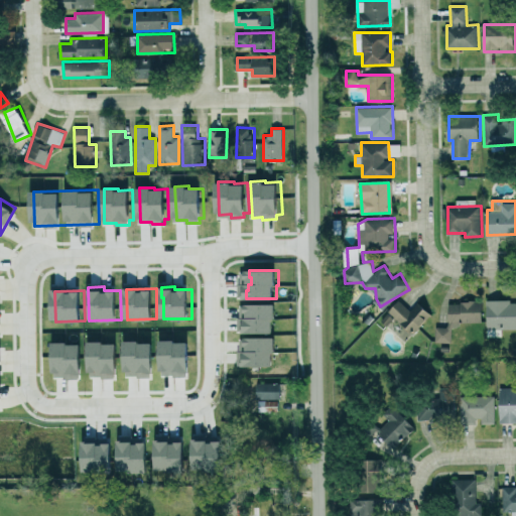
[(502,336),(502,329),(515,329),(515,299),(488,300),(489,337),(502,336)]
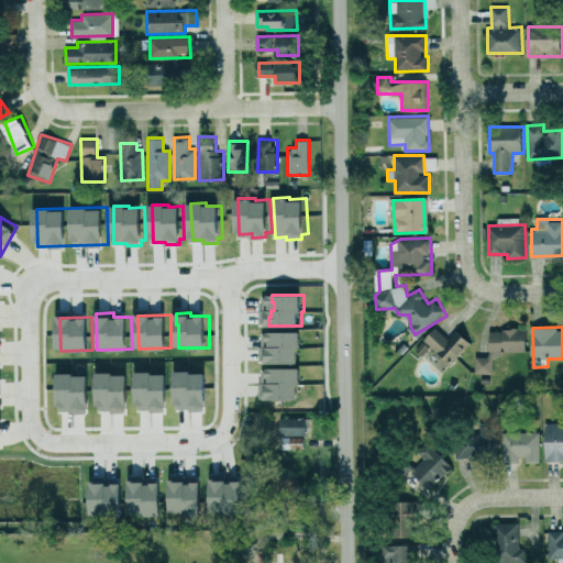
[(449,338),(435,328),(426,340),(453,364),(473,341),(457,328),(449,338)]
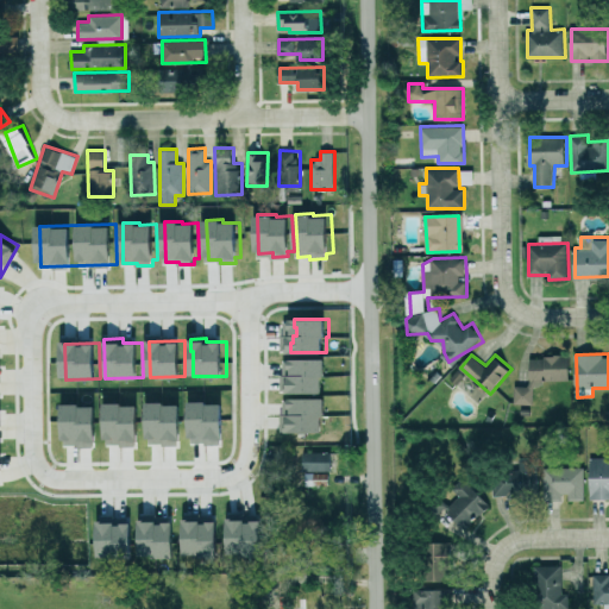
[(571,381),(571,356),(531,356),(531,385),(515,385),(515,405),(534,403),(534,382),(571,381)]
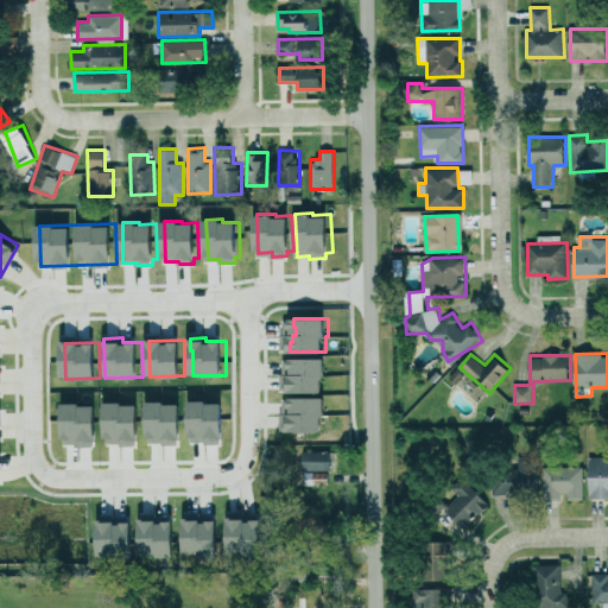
[(292,358),(292,391),(324,391),(324,375),(327,375),(327,359),(292,358)]
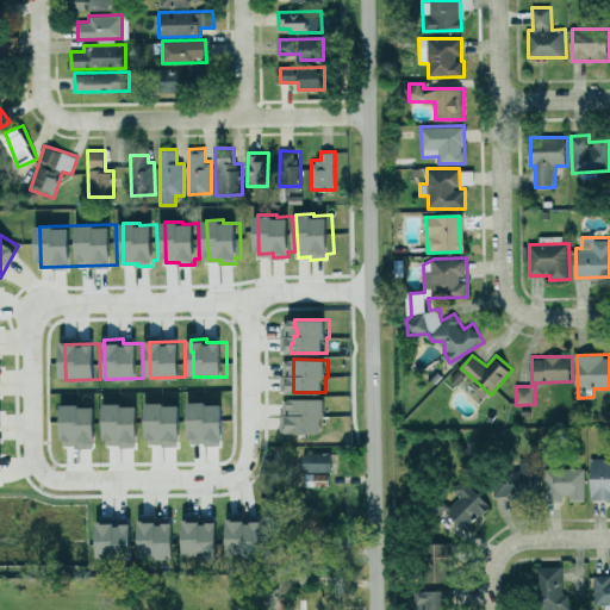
[(329,431),(328,398),(284,399),(284,433),(329,431)]
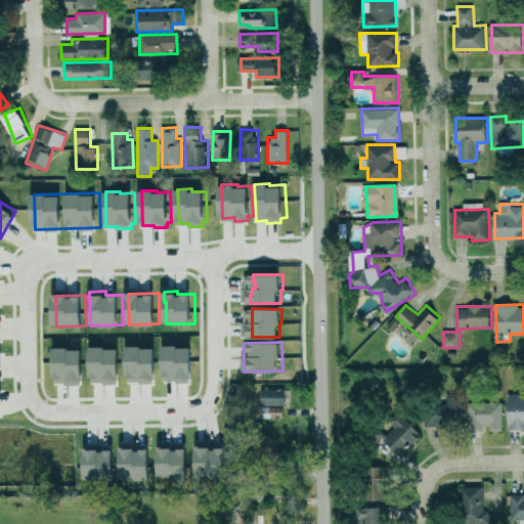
[(197,345),(163,346),(164,381),(198,380),(197,345)]
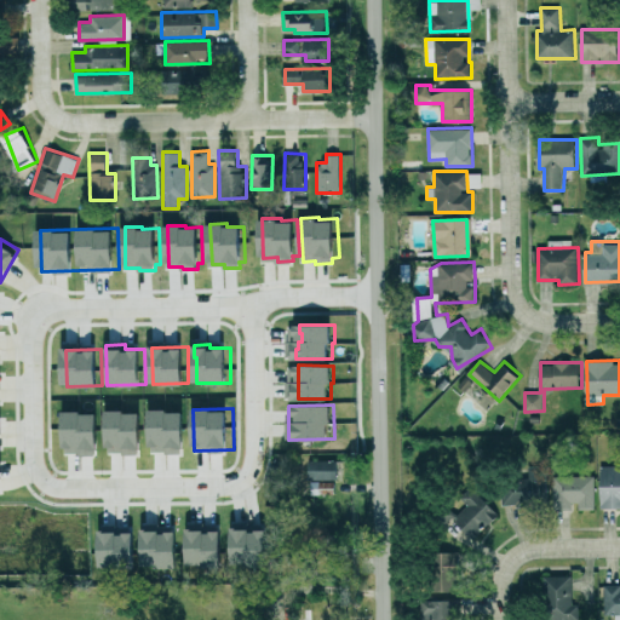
[(144,412),(144,449),(139,449),(139,453),(121,453),(121,452),(110,452),(110,409),(127,409),(127,412),(144,412)]
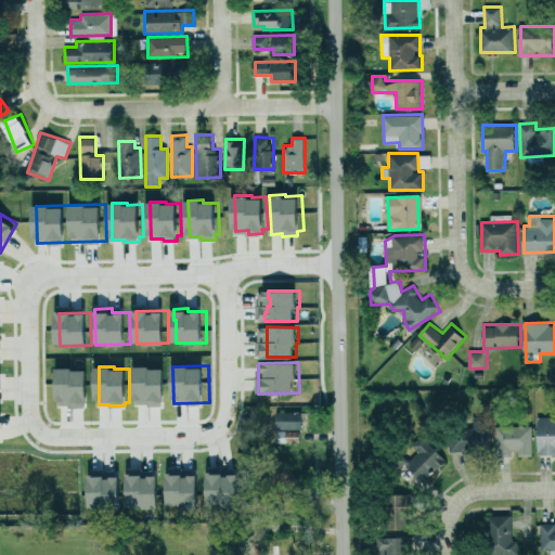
[(136,366),(136,403),(168,403),(169,368),(136,366)]
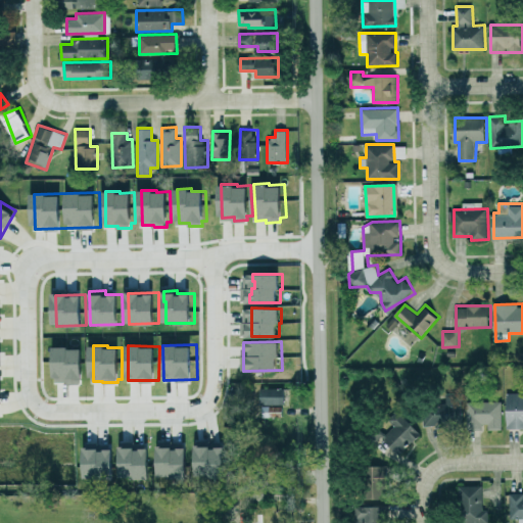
[(86,348),(86,379),(82,379),(82,383),(66,383),(66,381),(58,381),(57,346),(72,346),(72,348),(86,348)]
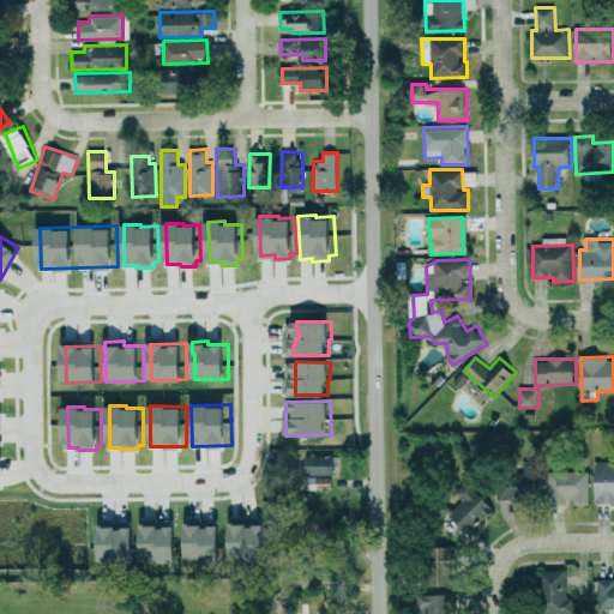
[(336,456),(307,455),(307,475),(336,475),(336,456)]
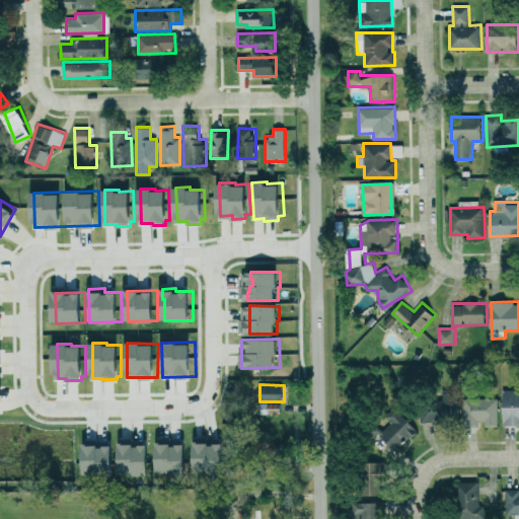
[(420,397),(421,423),(458,422),(457,395),(420,397)]
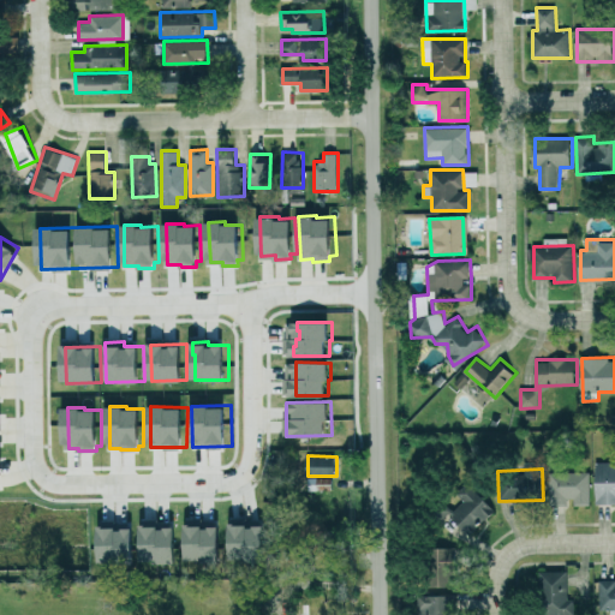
[(591,505),(590,471),(549,472),(550,505),(572,505),(591,505)]
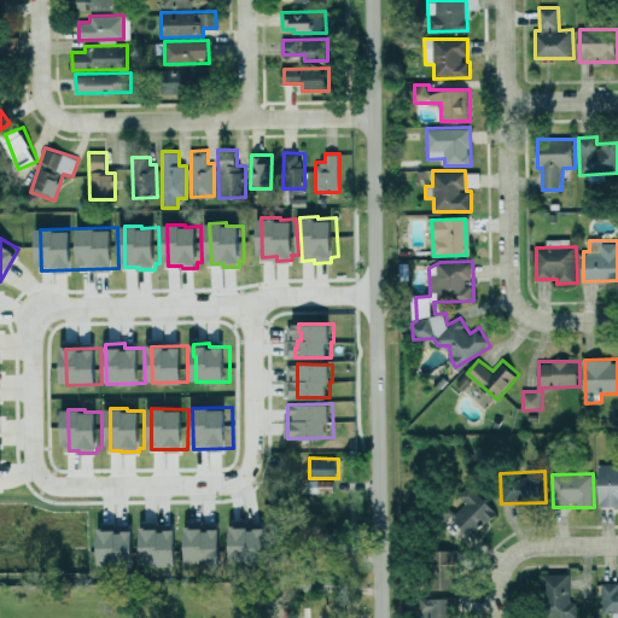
[(336,491),(336,478),(310,479),(312,493),(336,491)]
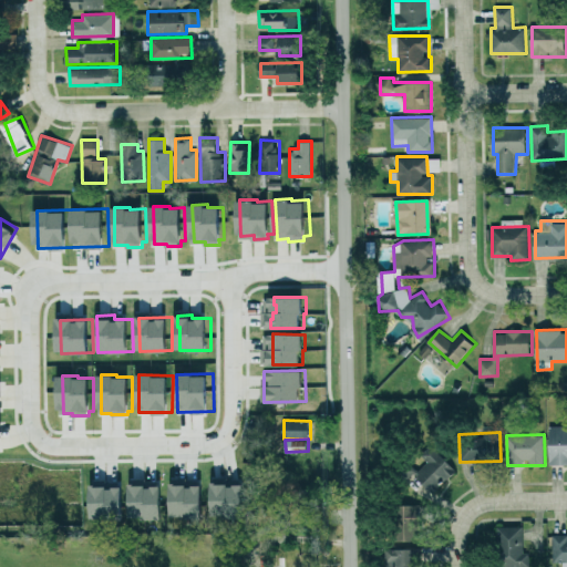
[(460,470),(439,447),(413,471),(434,494),(460,470)]
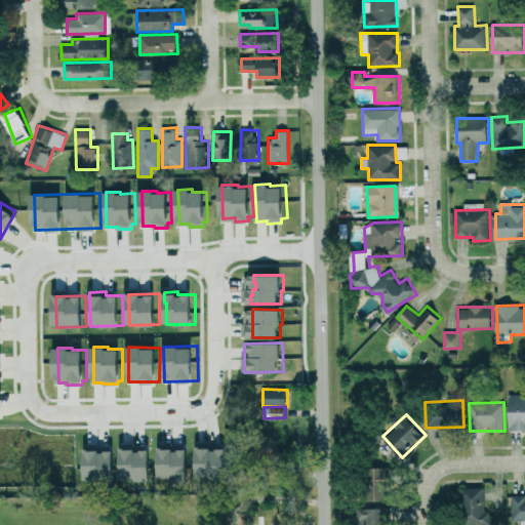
[(154,450),(138,450),(138,444),(123,444),(124,481),(155,480),(154,450)]
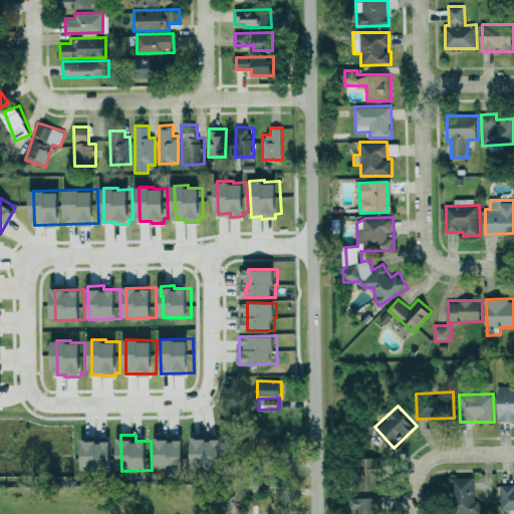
[(195,467),(225,468),(226,439),(209,438),(209,435),(197,435),(195,467)]
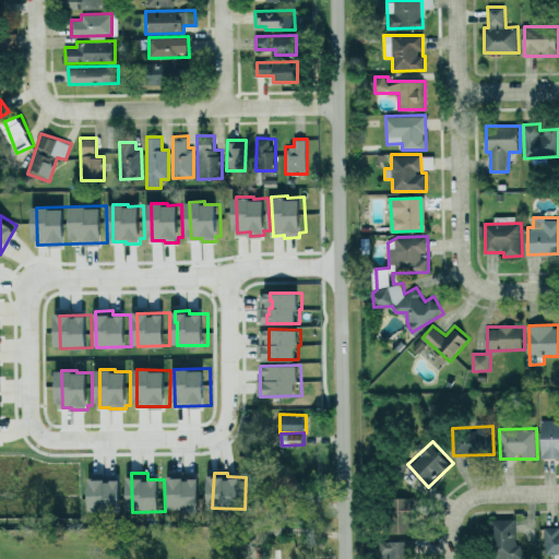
[(170,474),(171,510),(205,509),(204,478),(188,478),(188,474),(170,474)]
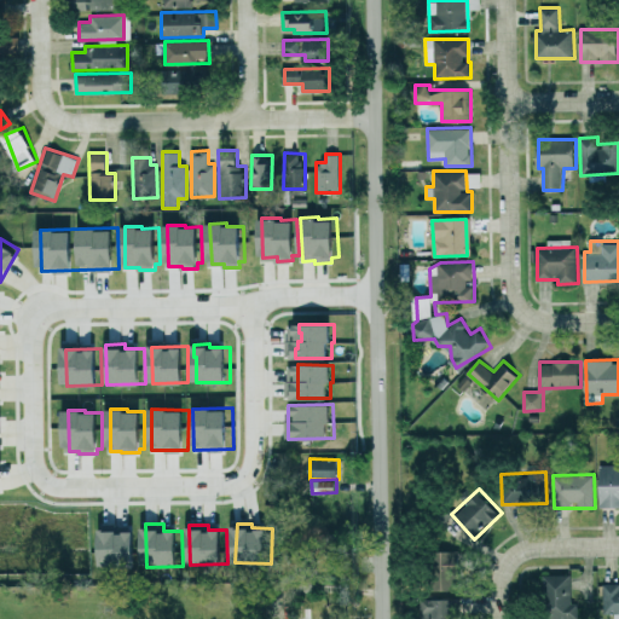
[(140,566),(139,531),(121,532),(121,526),(104,527),(105,567),(140,566)]
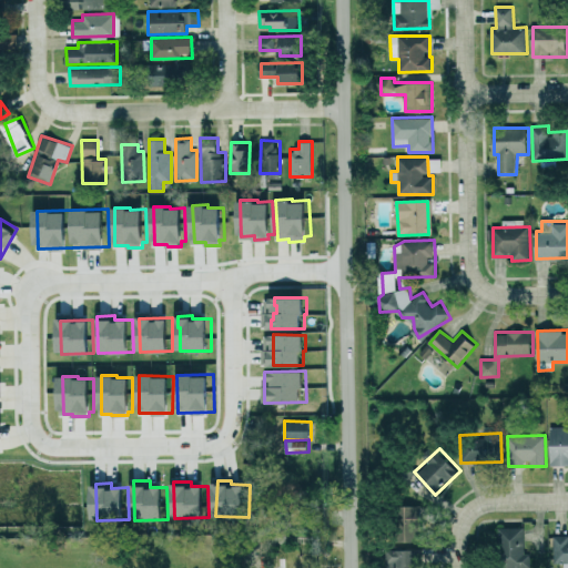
[(404,540),(422,541),(422,506),(404,506),(404,540)]
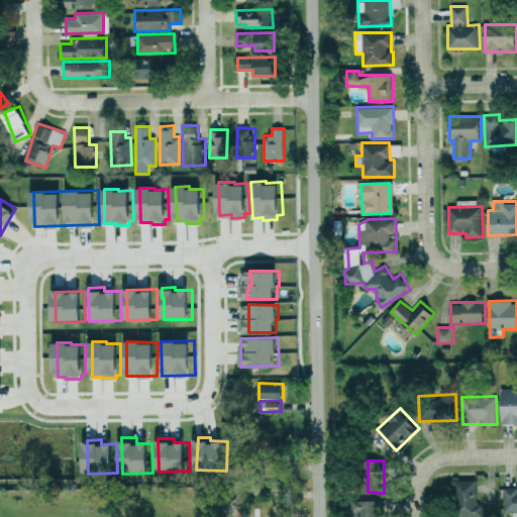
[(478,480),(454,480),(455,516),(468,516),(479,516),(478,480)]
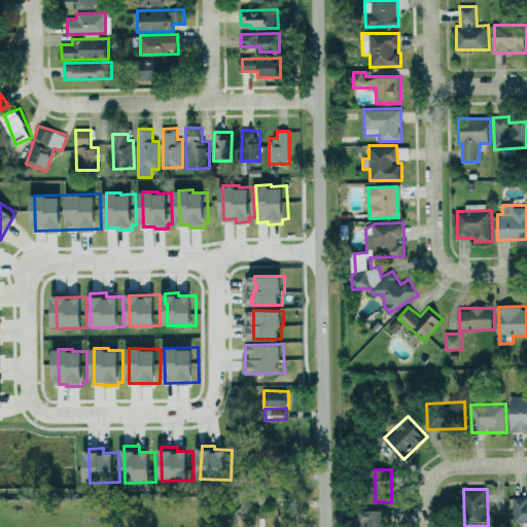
[(388,526),(388,508),(358,510),(358,526),(388,526)]
